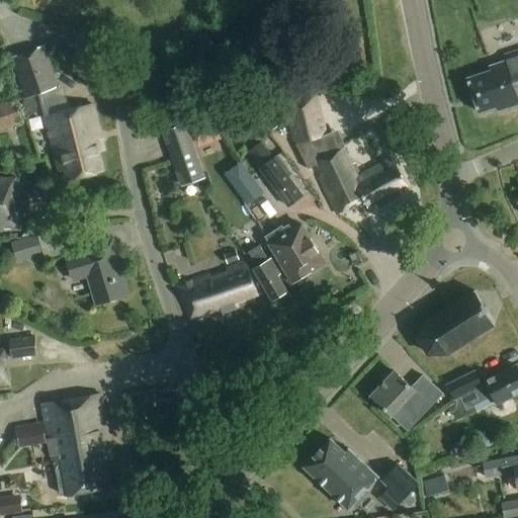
[(46,44),(11,56),(26,97),(61,85),(46,44)]
